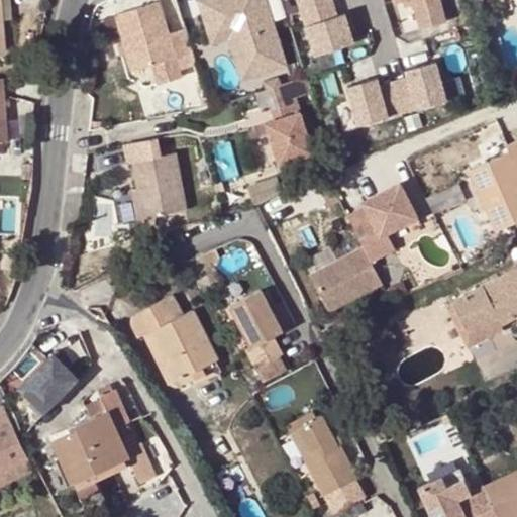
[(13,22),(10,0),(0,0),(0,20),(0,23),(13,22)]
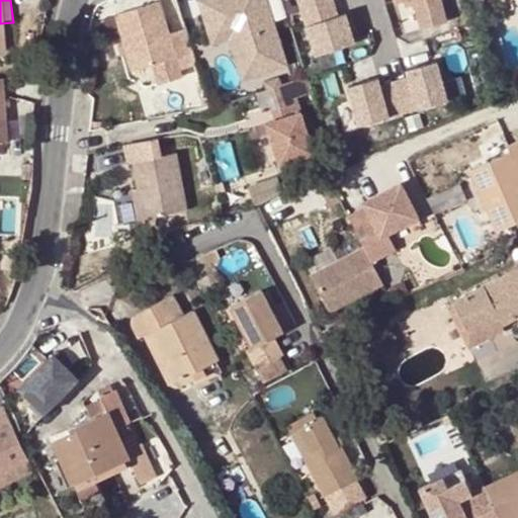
[(283,66),(262,0),(196,0),(195,1),(193,1),(203,35),(235,26),(251,76),(283,66)]
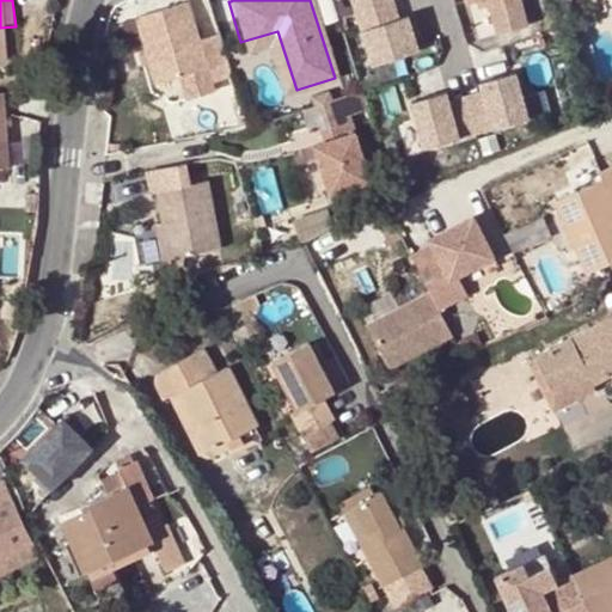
[(349,0),(354,16),(371,67),(416,53),(409,29),(396,32),(392,23),(387,6),(385,0),(349,0)]
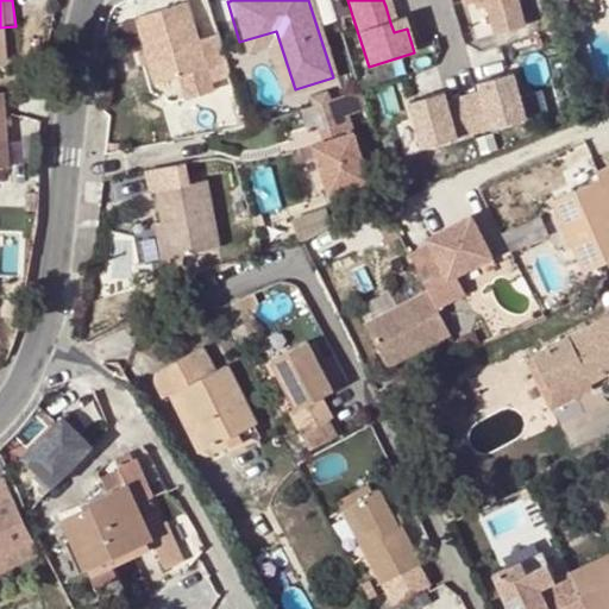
[(465,0),(466,2),(472,1),(476,0),(483,0),(484,7),(491,31),(523,24),(516,0),(465,0)]
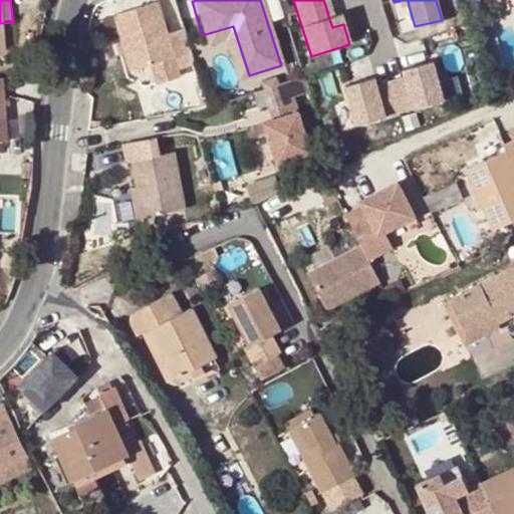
[(409,6),(408,0),(402,0),(399,1),(401,8),(409,6)]
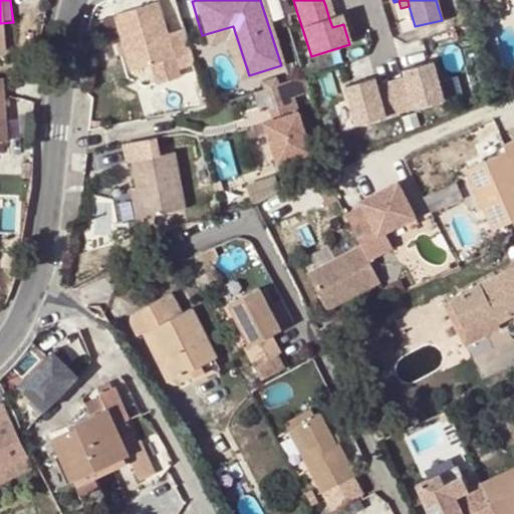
[(167,34),(157,2),(113,15),(121,42),(125,54),(131,70),(150,64),(174,57),(178,70),(194,65),(184,29),(167,34)]
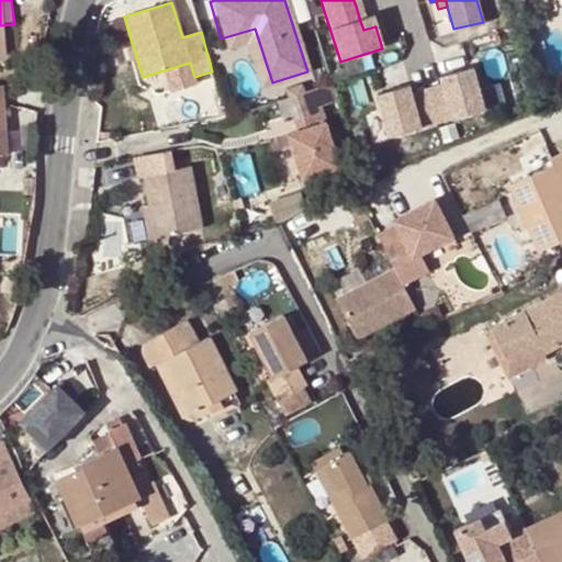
[(372,17),(360,21),(363,30),(375,26),(372,17)]
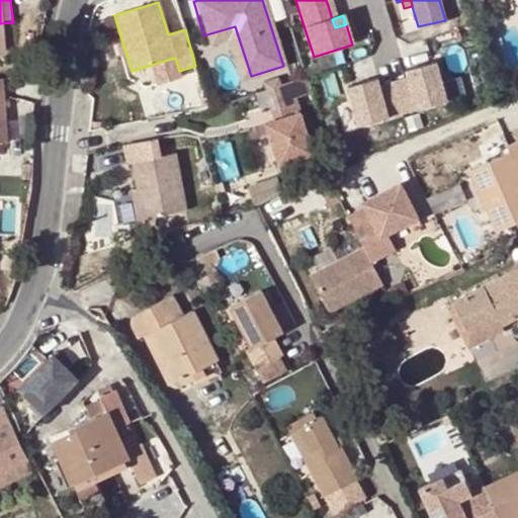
[(235,26),(203,35),(206,46),(227,39),(240,80),(251,76),(235,26)]
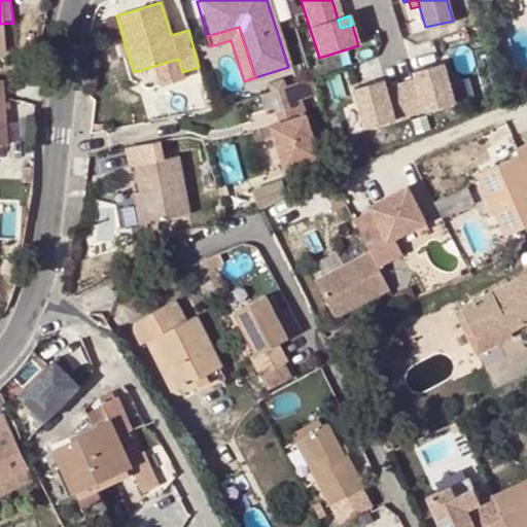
[(125,43),(118,44),(123,57),(129,56),(125,43)]
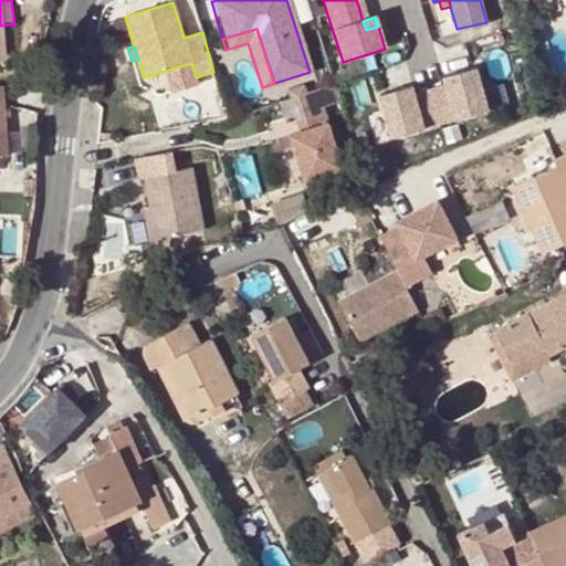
[(196,77),(191,63),(165,71),(171,93),(198,85),(196,77)]
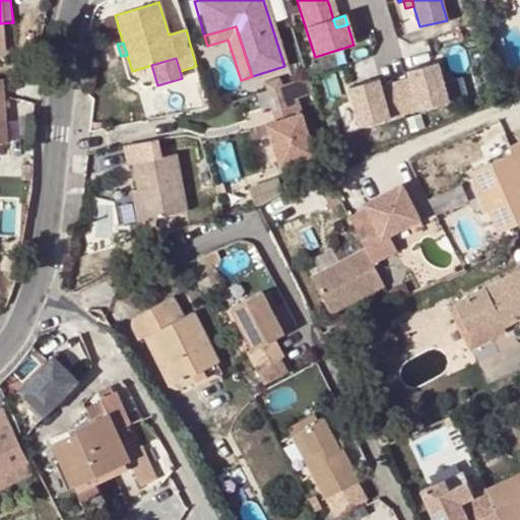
[(347,88),(360,127),(403,114),(447,101),(436,62),(414,68),(418,79),(409,82),(395,86),(381,90),(372,93),(369,82),(347,88)]
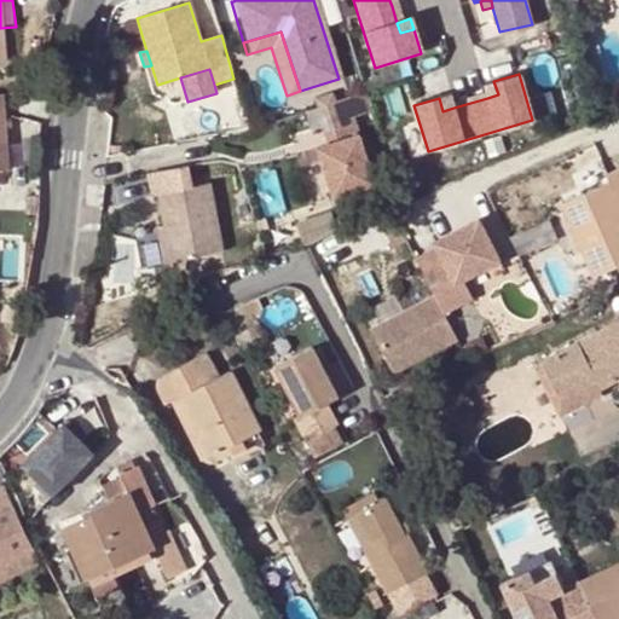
[(498,94),(493,81),(484,85),(487,98),(498,94)]
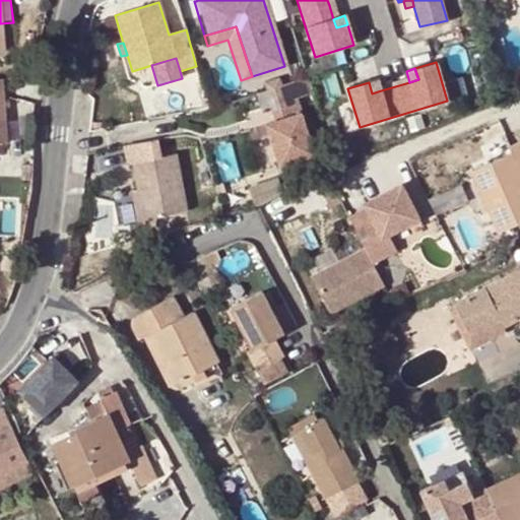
[(282,102),(287,115),(273,119),(264,122),(277,165),(312,153),(295,96),(310,92),(305,76),(254,92),(259,109),(269,106),(282,102)]
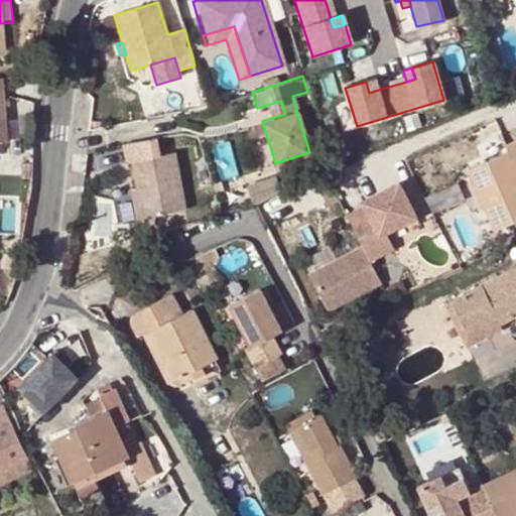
[(374,79),(366,82),(369,93),(378,90),(374,79)]
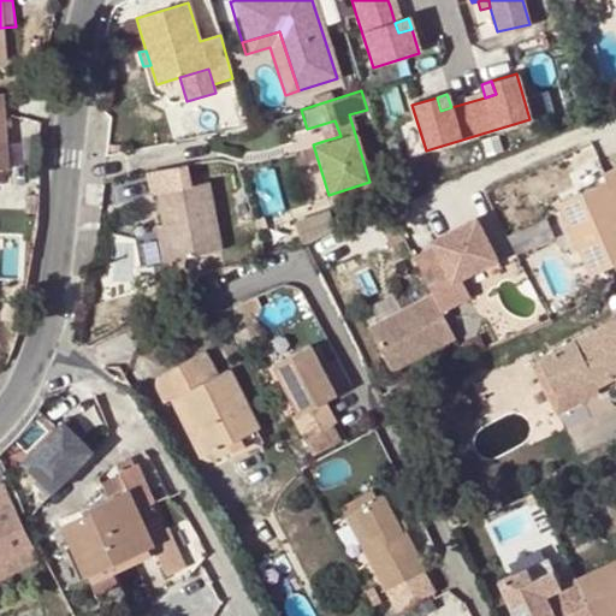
[(319,125),(324,141),(341,136),(335,120),(319,125)]
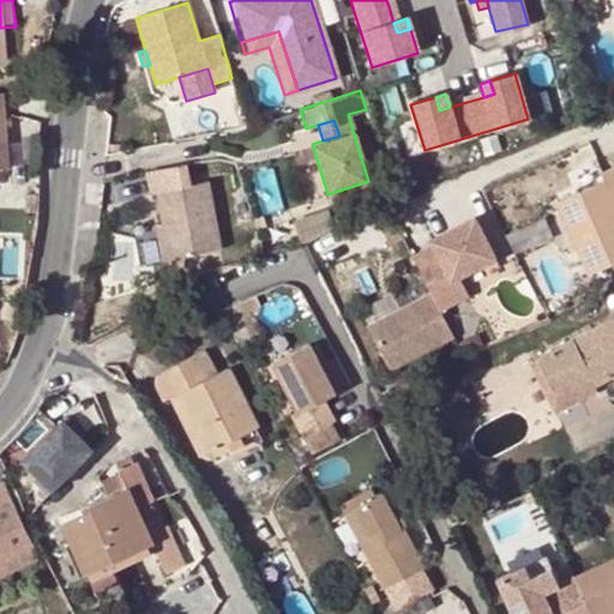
[(584,238),(599,270),(613,263),(613,166),(611,168),(613,174),(613,176),(588,188),(567,197),(584,238)]
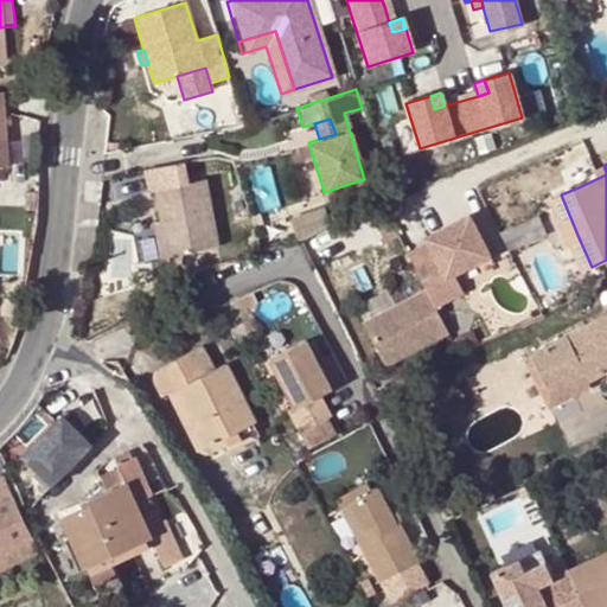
[(606,174),(606,172),(604,166),(576,178),(581,186),(606,174)]
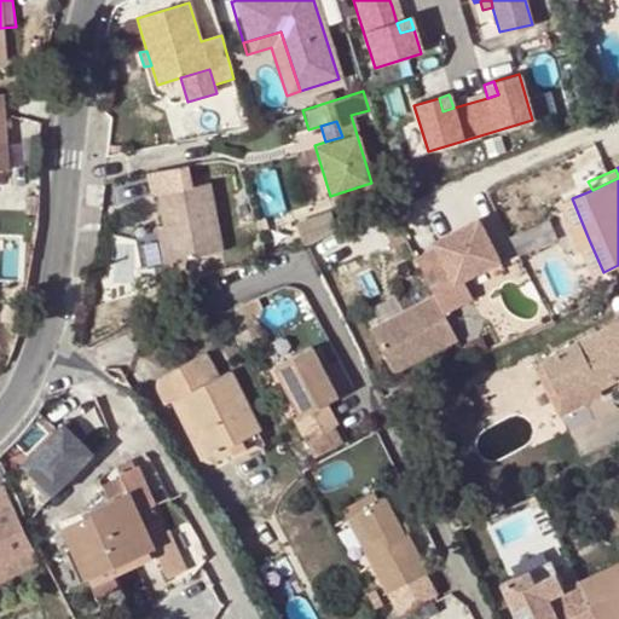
[(156,194),(162,224),(169,262),(220,252),(204,183),(156,194)]
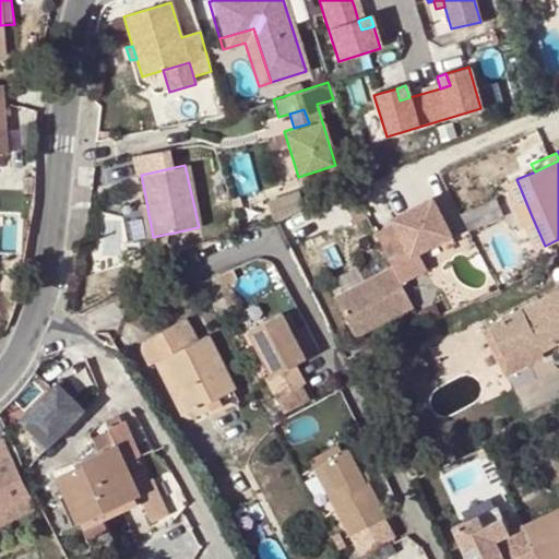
[(532,216),(516,179),(509,182),(524,219),(532,216)]
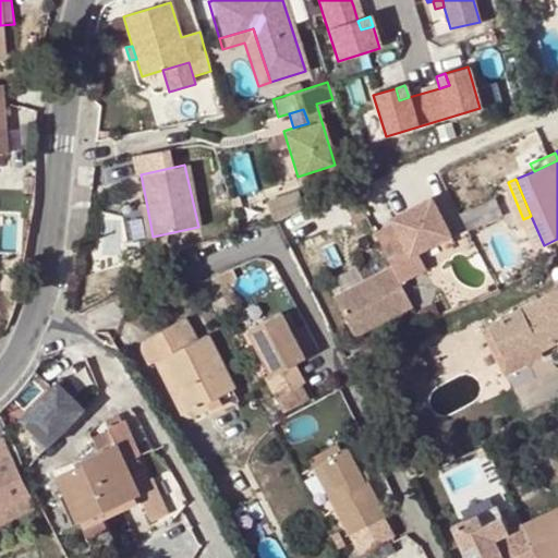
[(274,197),(291,241),(320,229),(303,185),(274,197)]
